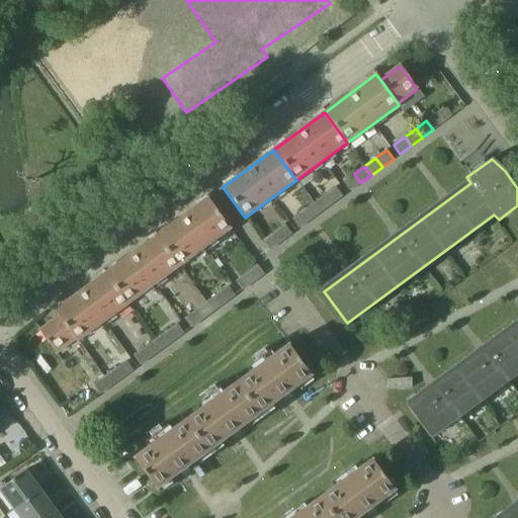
[(360,183),(354,174),(343,182),(350,191),(360,183)]
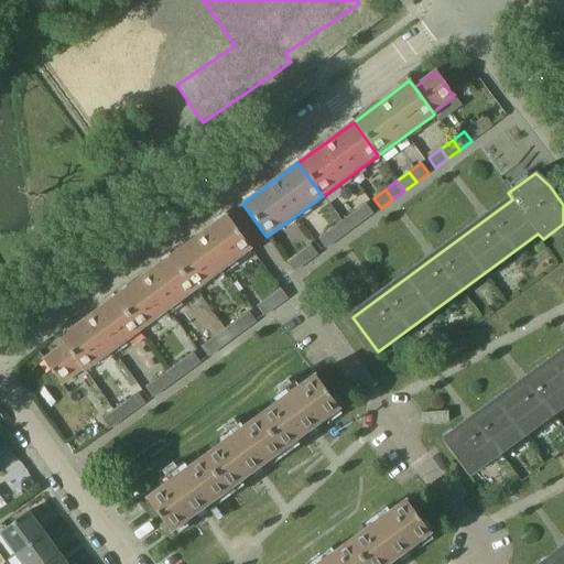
[(366,204),(354,213),(360,223),(372,214),(366,204)]
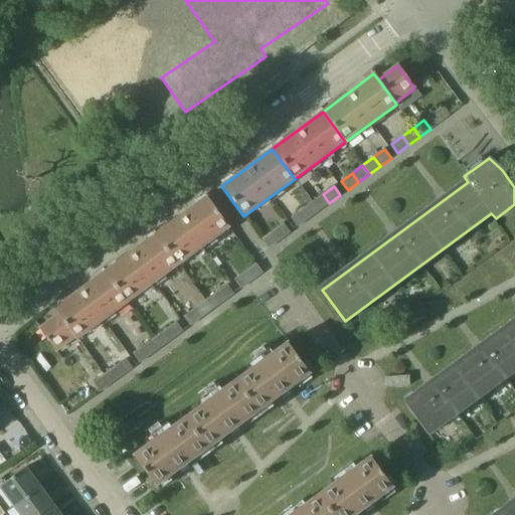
[(329,203),(323,194),(312,203),(318,211),(329,203)]
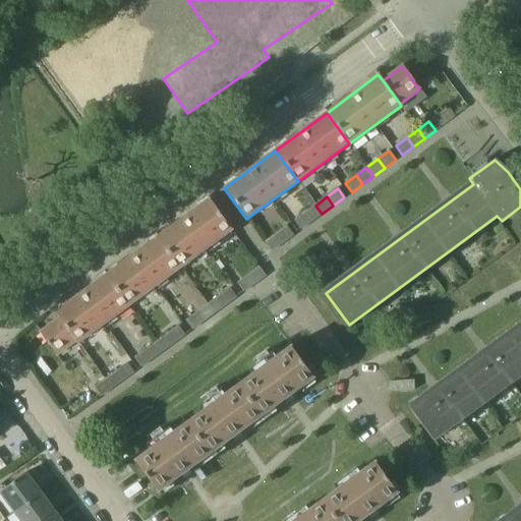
[(209,199),(183,219),(157,237),(180,268),(231,230),(209,199)]
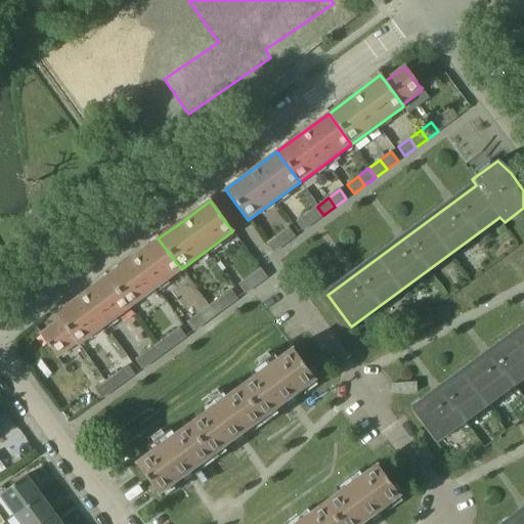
[(313,223),(323,215),(317,207),(307,214),(313,223)]
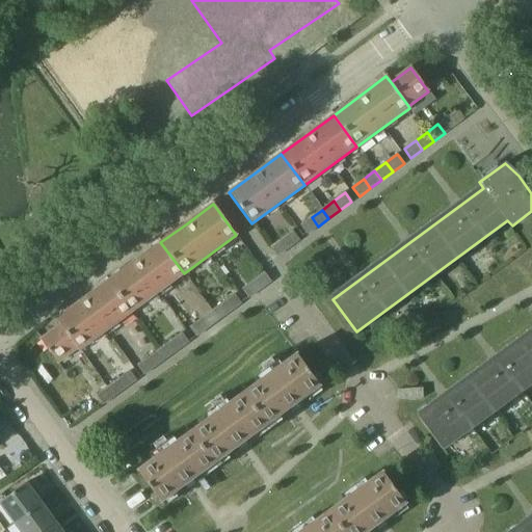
[(307,235),(318,227),(312,217),(300,225),(307,235)]
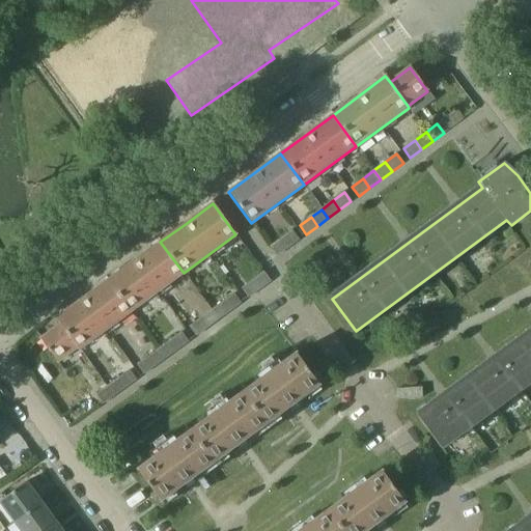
[(292,231),(281,240),(287,248),(299,240),(292,231)]
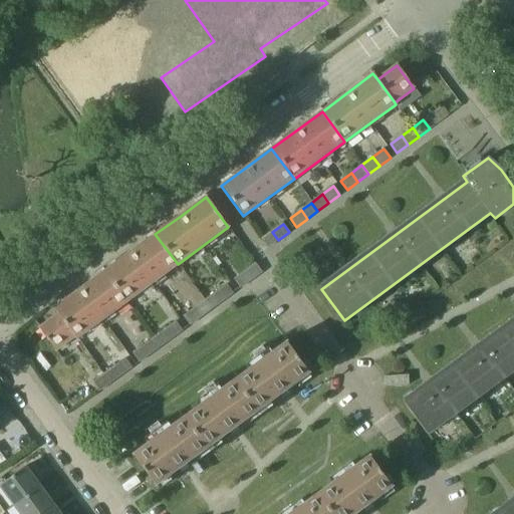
[(278,240),(272,232),(261,240),(267,248),(278,240)]
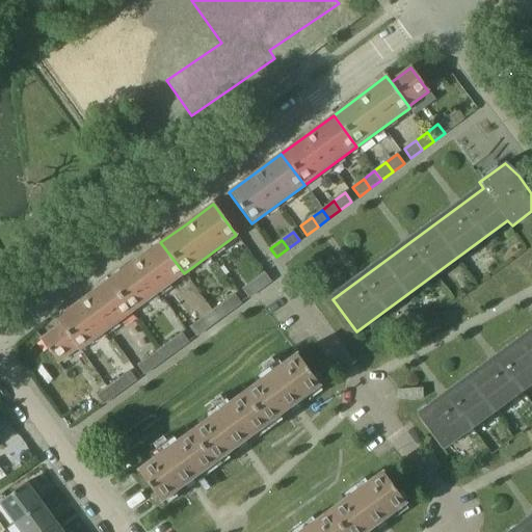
[(184,273),(160,242),(108,281),(132,312),(184,273)]
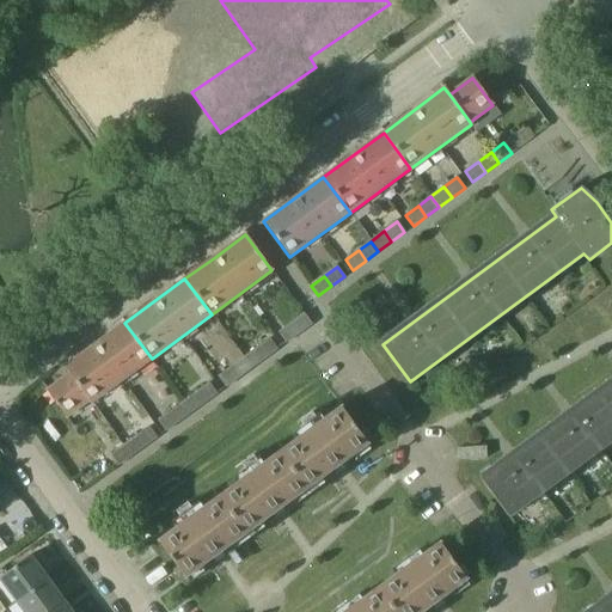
[(312,324),(304,313),(292,323),(299,334),(312,324)]
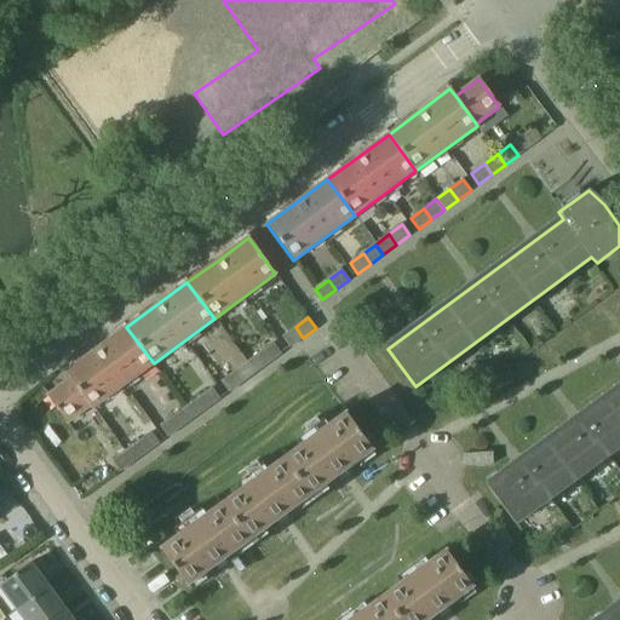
[(92,409),(154,363),(126,327),(65,372),(70,379),(91,407),(92,409)]
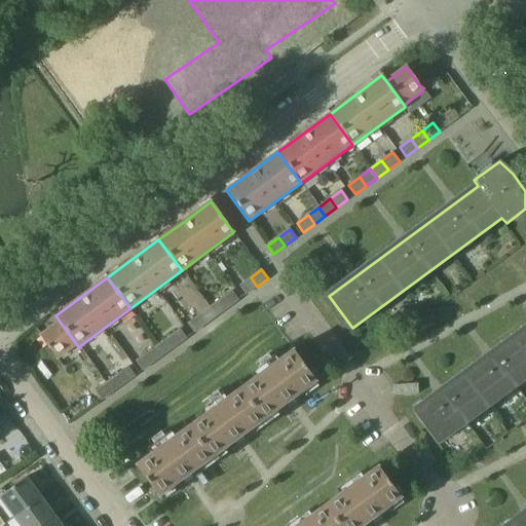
[(246,295),(257,287),(251,277),(239,286),(246,295)]
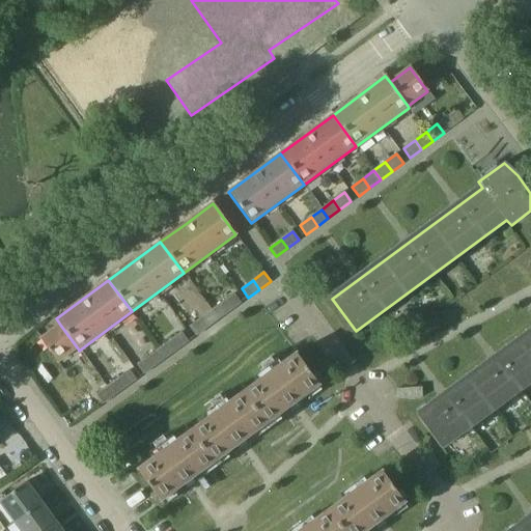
[(234,294),(222,302),(229,311),(241,303),(234,294)]
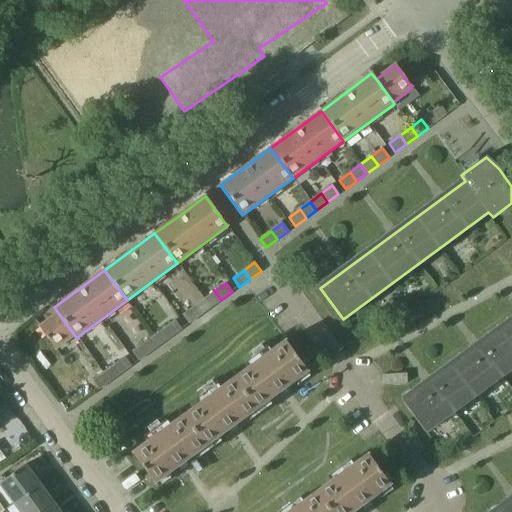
[(221,300),(214,291),(203,299),(210,308),(221,300)]
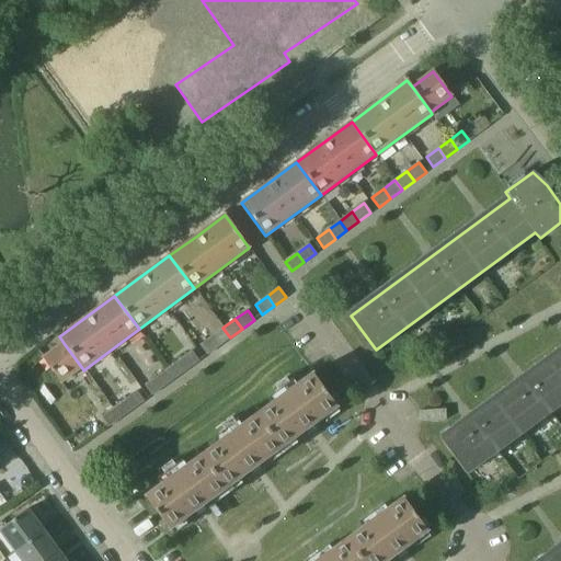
[(230,338),(222,328),(218,332),(212,336),(218,346),(230,338)]
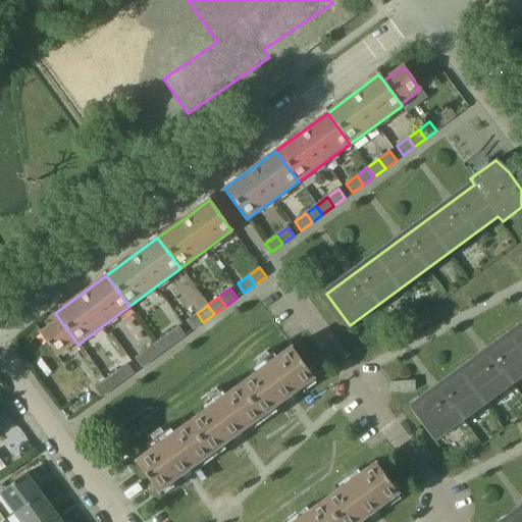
[(203,322),(197,313),(192,316),(186,321),(193,330),(203,322)]
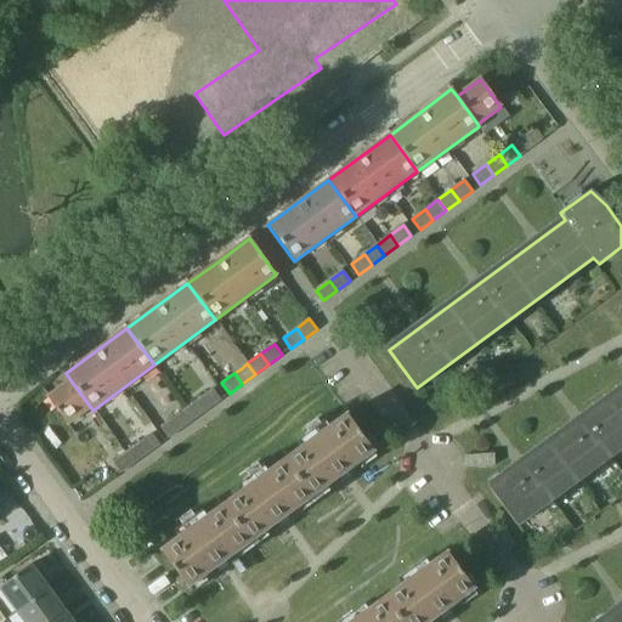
[(91,408),(71,380),(47,397),(68,425),(91,408)]
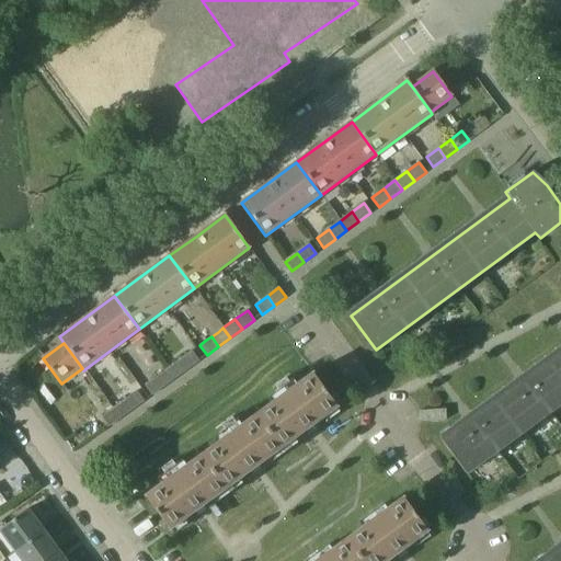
[(467,473),(560,403),(560,350),(442,439),(467,473)]
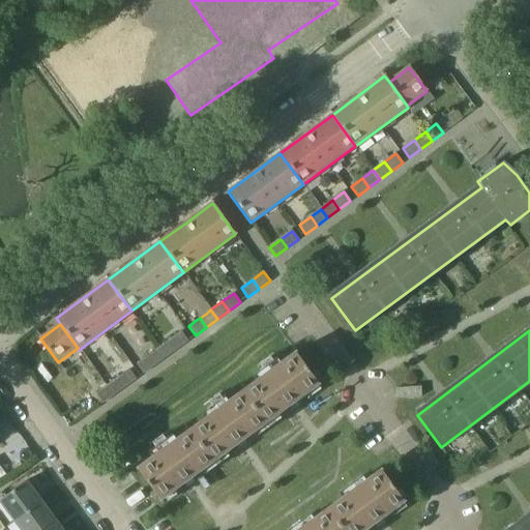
[(181,331),(170,340),(177,349),(188,341),(181,331)]
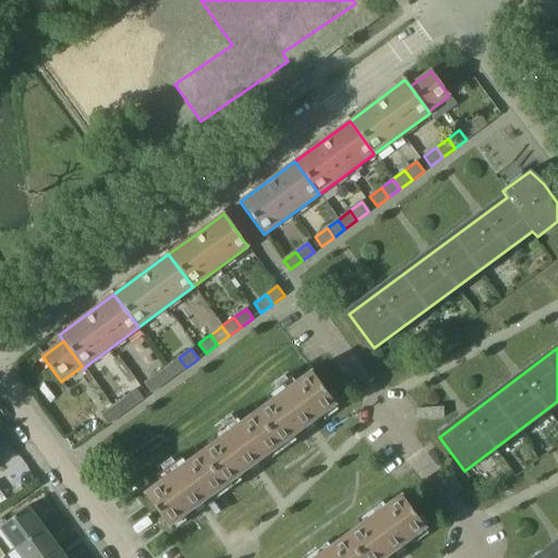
[(174,376),(186,367),(179,358),(167,366),(174,376)]
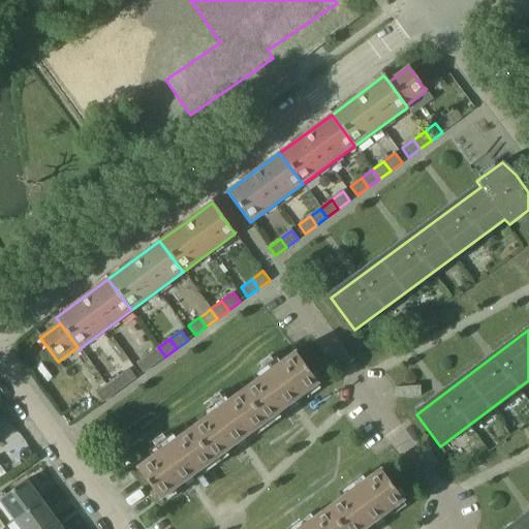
[(154,365),(165,356),(158,347),(147,355),(154,365)]
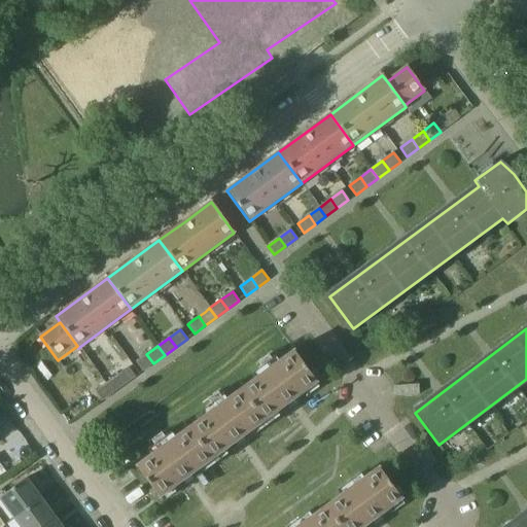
[(293,350),(268,370),(241,389),(265,421),(317,382),(315,380),(318,378),(313,371),(310,373),(293,350)]
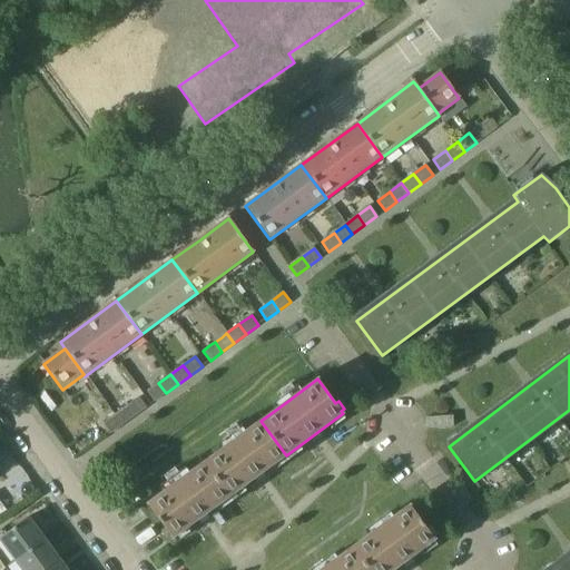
[(166,393),(158,383),(147,392),(154,402),(166,393)]
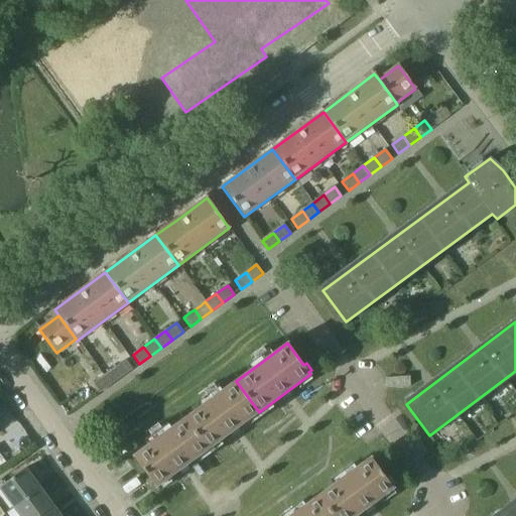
[(126,360),(115,368),(121,377),(132,369),(126,360)]
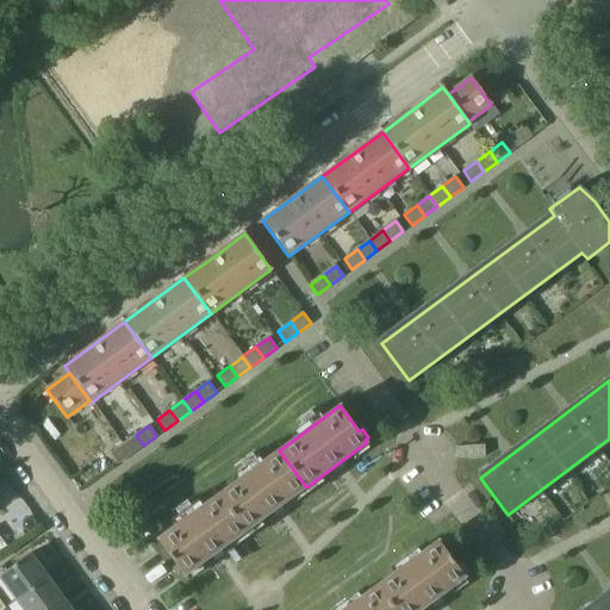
[(130,455),(143,446),(136,435),(122,444),(130,455)]
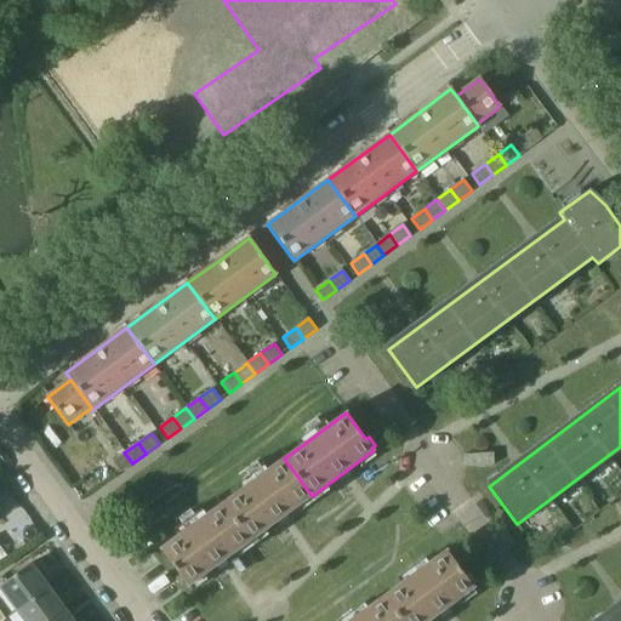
[(120,473),(132,463),(124,453),(112,462),(120,473)]
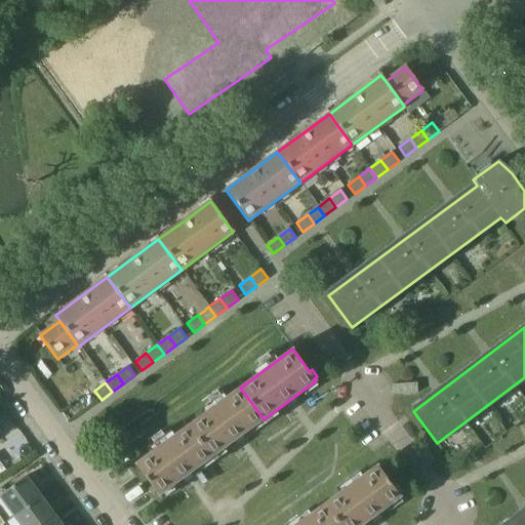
[(211,457),(264,419),(240,388),(189,426),(211,457)]
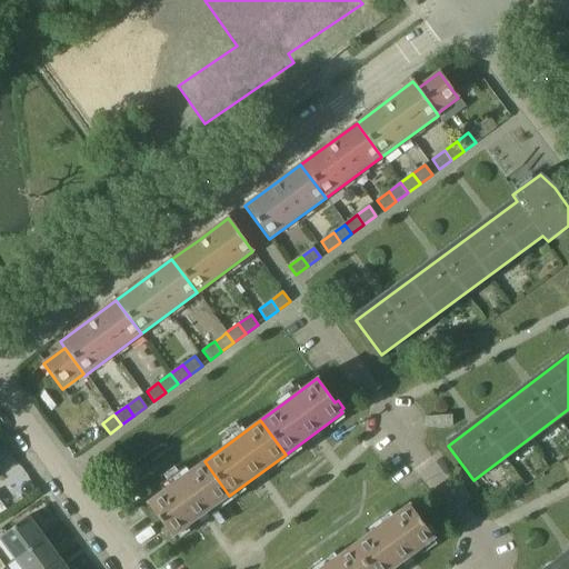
[(229,496),(205,461),(147,502),(166,527),(161,530),(167,537),(171,535),(172,537),(229,496)]
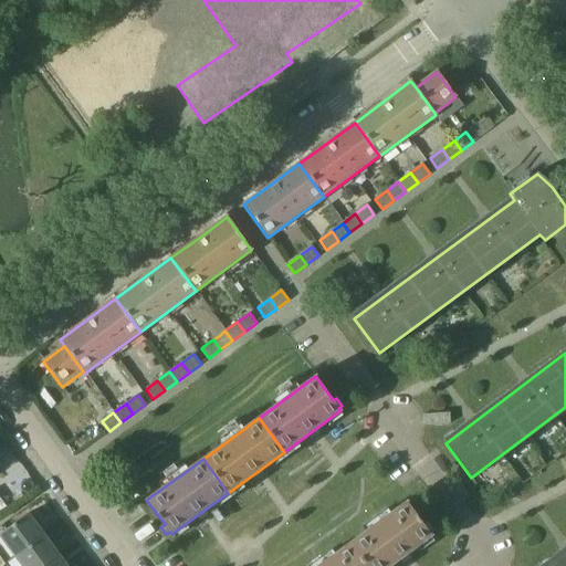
[(407,501),(378,521),(350,542),(368,565),(389,565),(432,535),(430,532),(433,530),(428,523),(426,525),(407,501)]
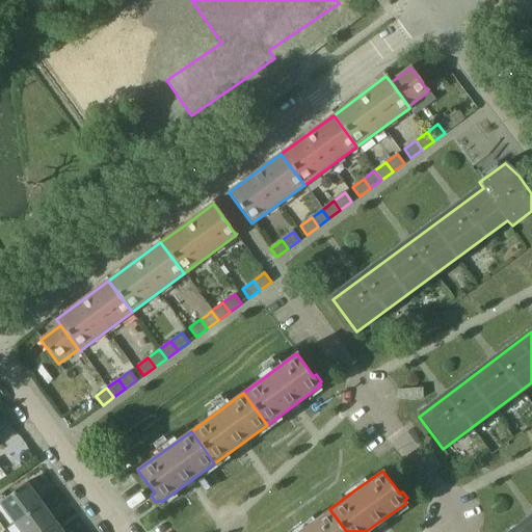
[(25,483),(0,501),(0,505),(14,524),(41,504),(25,483)]
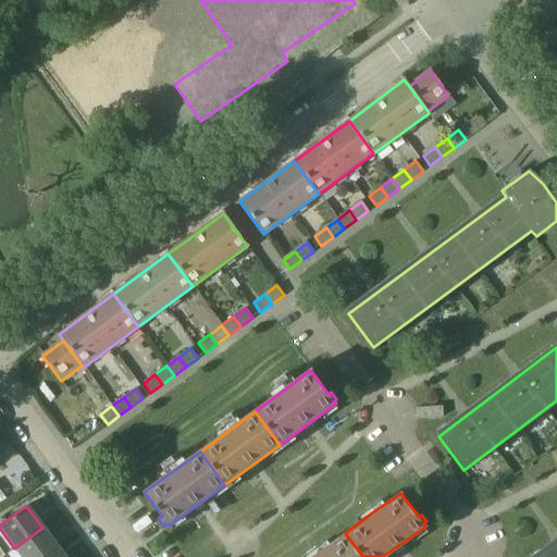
[(42,528),(14,548),(20,556),(46,556),(58,548),(42,528)]
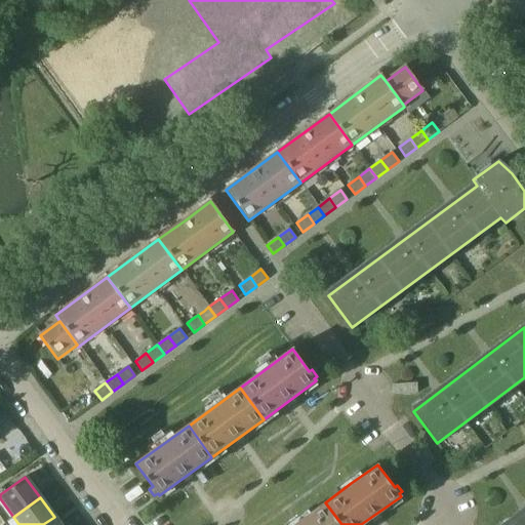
[(341,524),(325,502),(294,524),(341,524)]
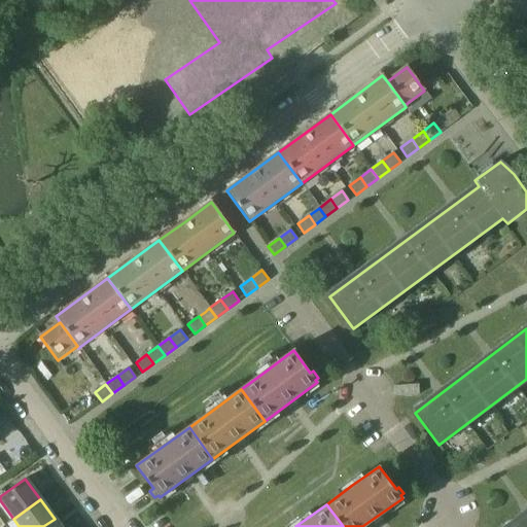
[(526,526),(526,513),(507,526),(526,526)]
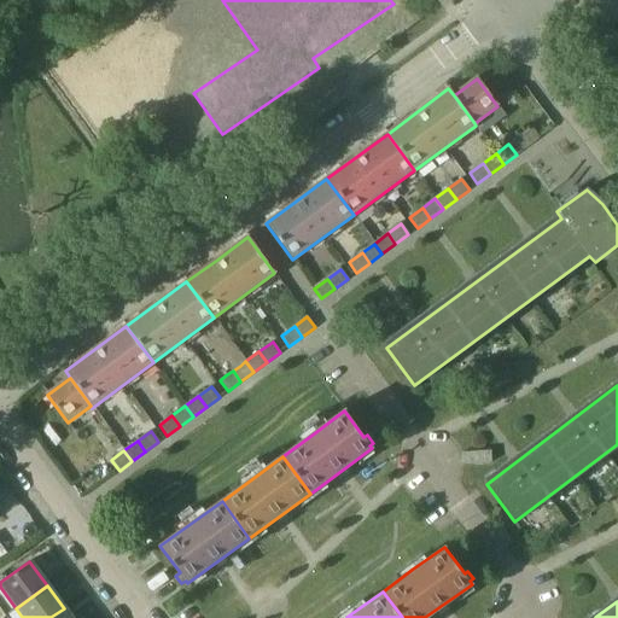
All buildings are outlined.
